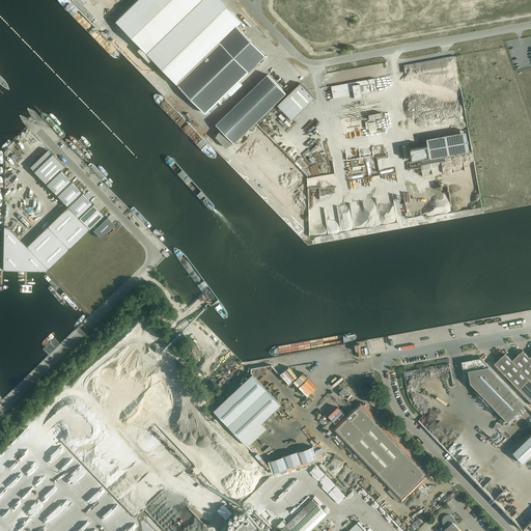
[(198,0),(136,0),(117,19),(117,24),(145,52),(198,0)]
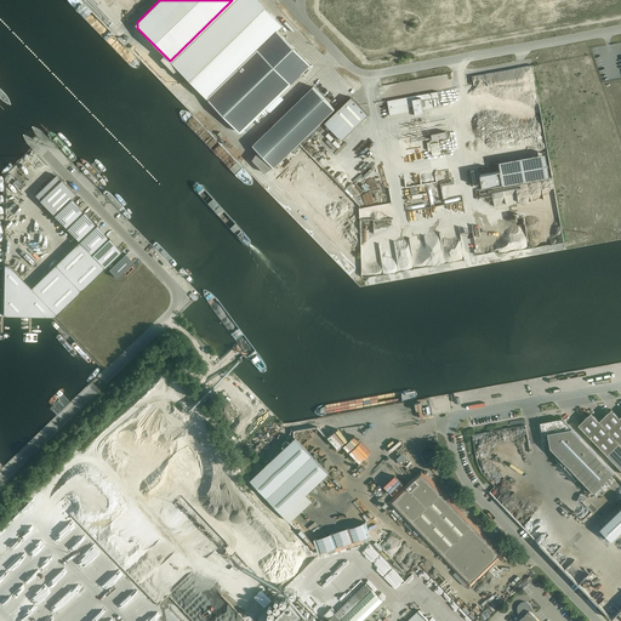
[(206,97),(277,30),(281,24),(257,0),(232,0),(170,61),(206,98),(206,97)]
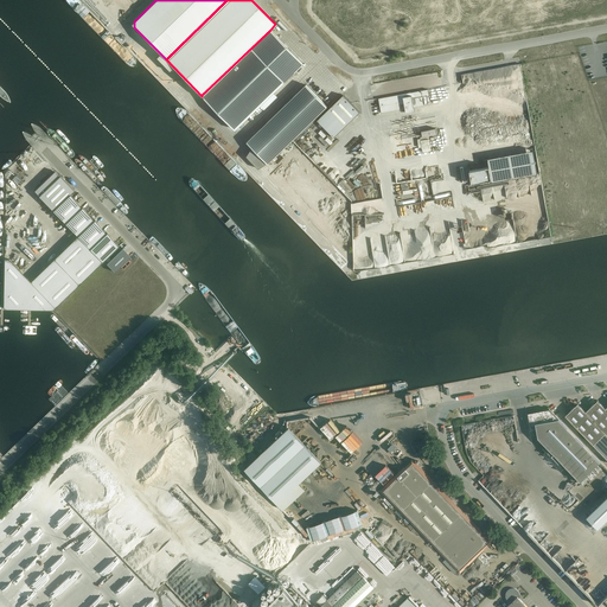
[(287,48),(270,30),(202,95),(235,129),(295,71),(294,71),(302,63),(287,48)]
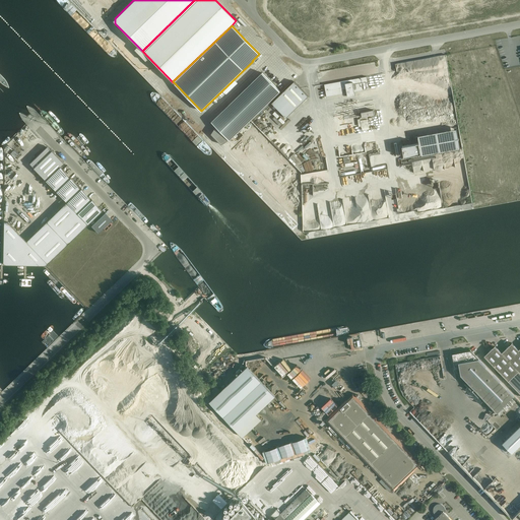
[(230,140),(280,91),(262,73),(212,122),(230,140)]
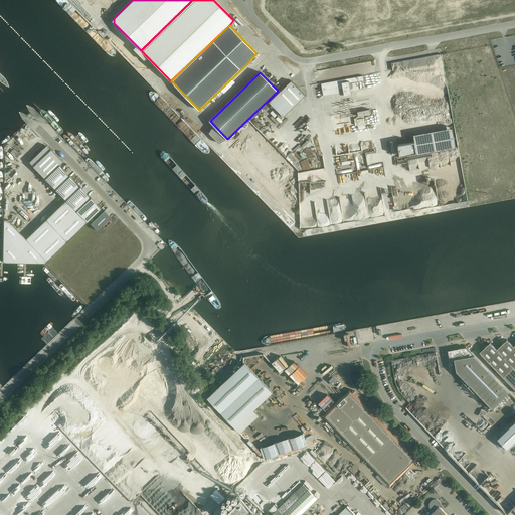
[(321,83),(323,96),(344,93),(344,96),(352,95),(351,91),(365,89),(363,75),(321,83)]
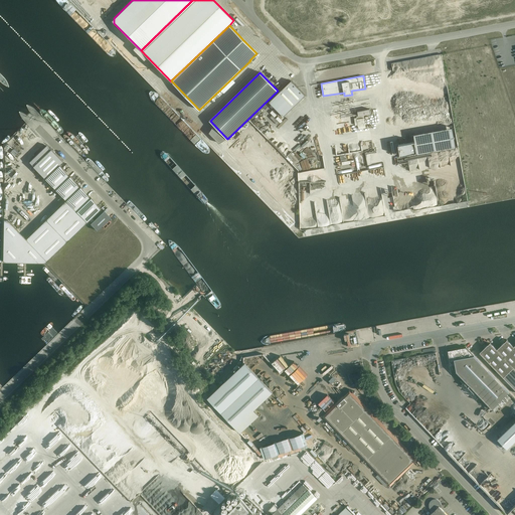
[(284,117),(306,96),(291,80),(270,102),(284,117)]
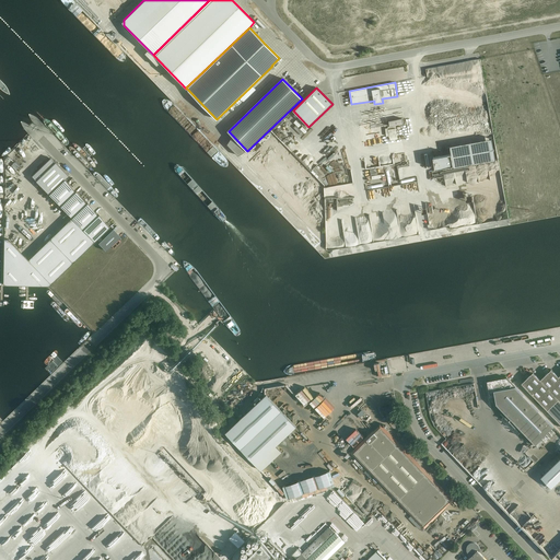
[(88,202),(86,203),(76,191),(74,191),(65,179),(69,176),(55,162),(50,158),(32,176),(36,181),(35,181),(71,218),(94,242),(109,228),(98,214),(97,216),(88,202)]
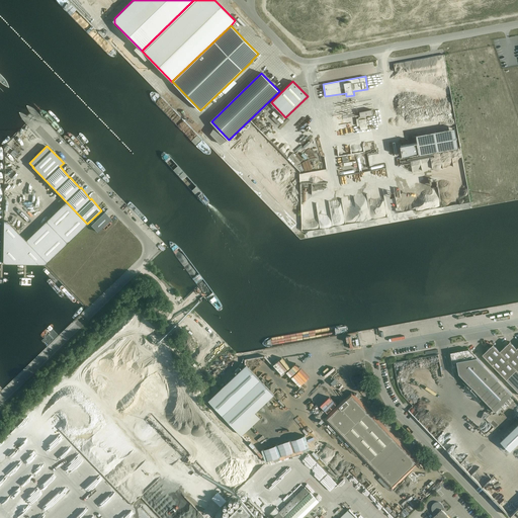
[(66,201),(47,220),(68,241),(87,224),(66,201)]
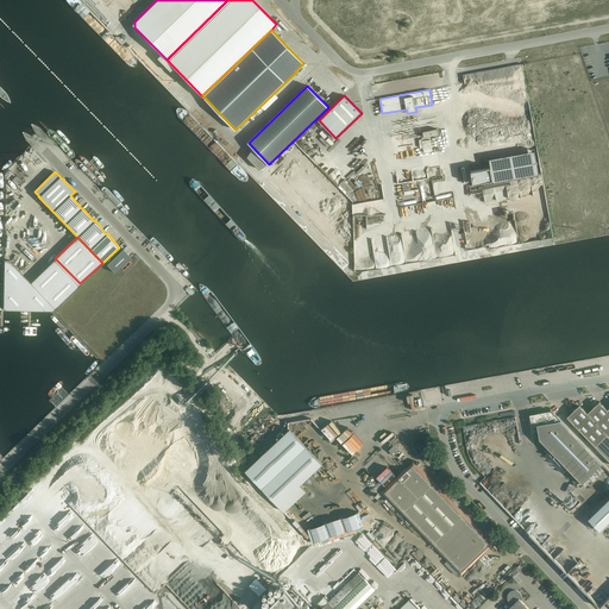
[(114,272),(131,257),(123,249),(107,264),(114,272)]
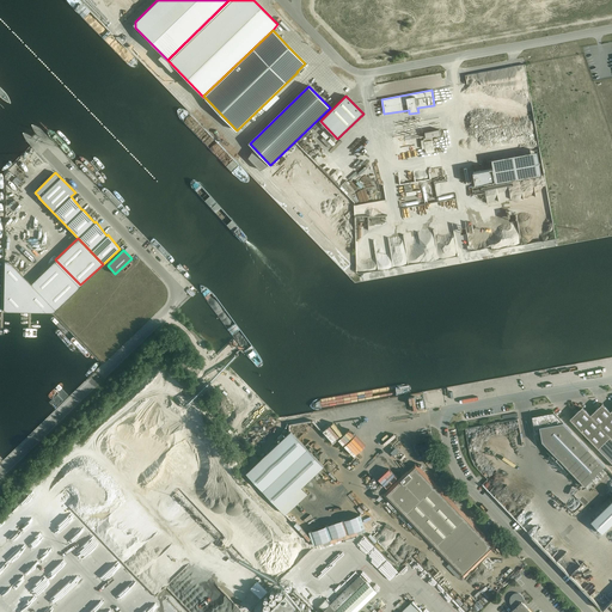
[(54,312),(80,287),(54,261),(31,283),(10,262),(5,262),(4,311),(54,312)]
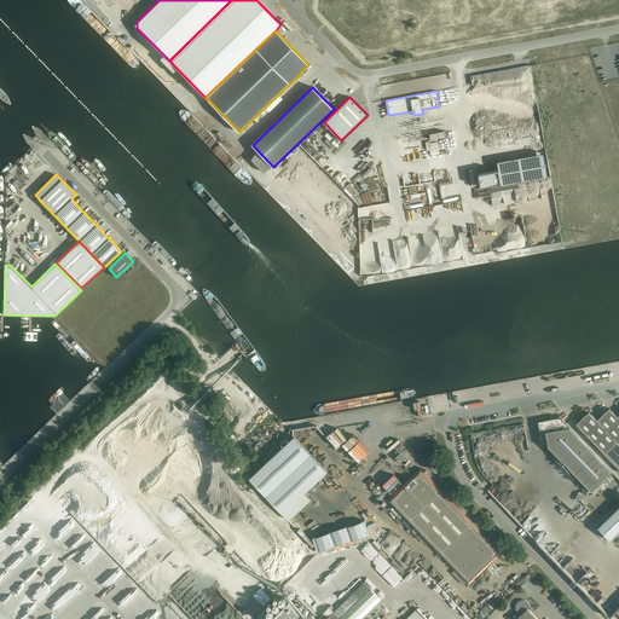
[(577,423),(580,428),(605,453),(617,441),(618,443),(618,414),(618,416),(609,408),(597,420),(589,411),(577,423)]
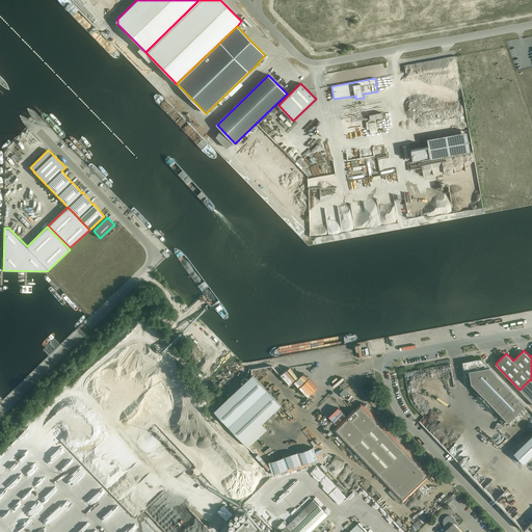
[(526,405),(499,377),(481,358),(462,362),(466,377),(471,376),(471,377),(472,383),(508,422),(526,405)]
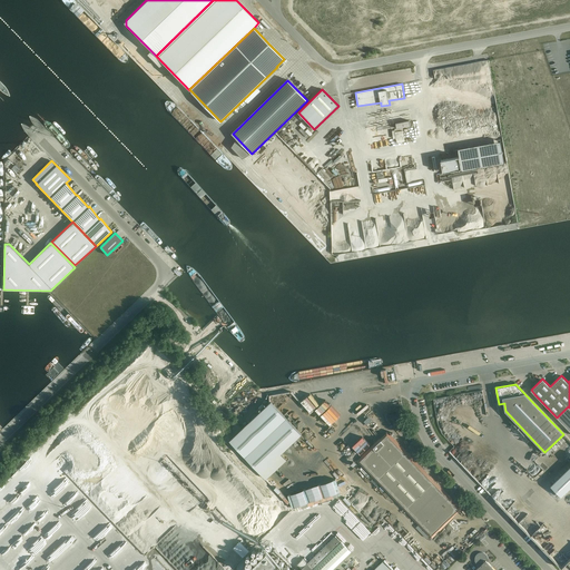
[(301,434),(269,402),(232,439),(266,475),(285,459),(279,453),(301,434)]
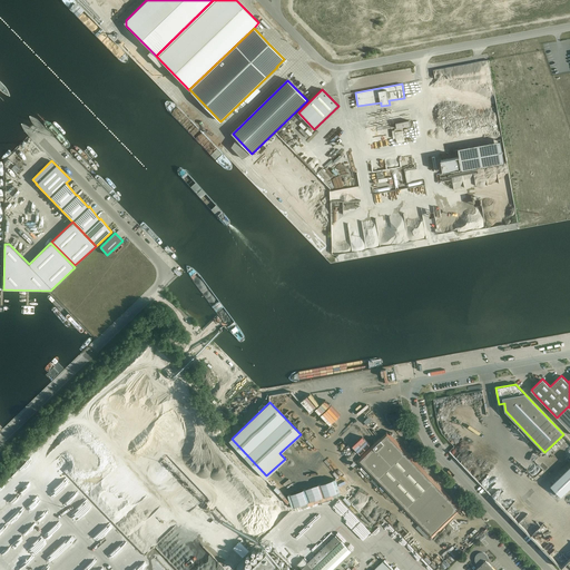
[(460,414),(458,415),(467,428),(469,425),(460,414)]
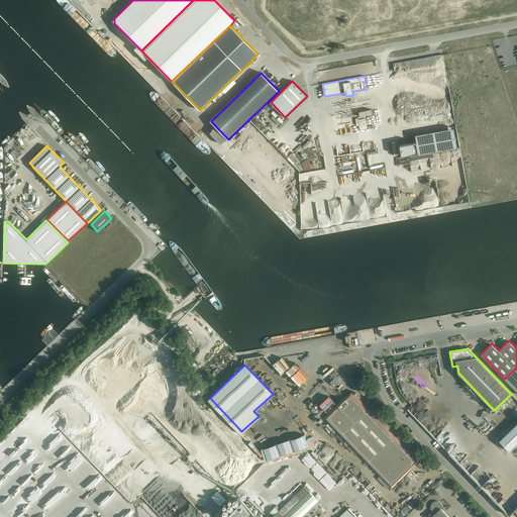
[(392,487),(418,461),(351,392),(324,417),(392,487)]
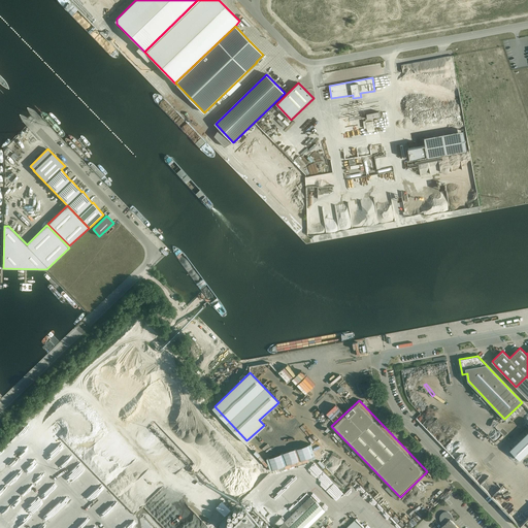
[(109,451),(123,438),(116,430),(89,454),(95,461),(102,455),(105,458),(110,453),(109,451)]
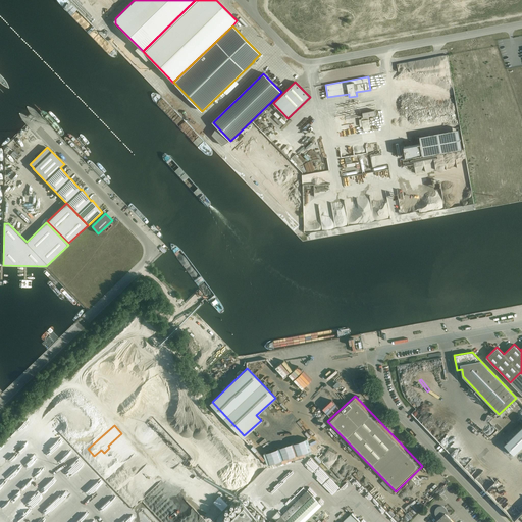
[(521,427),(505,445),(514,455),(521,447),(521,427)]
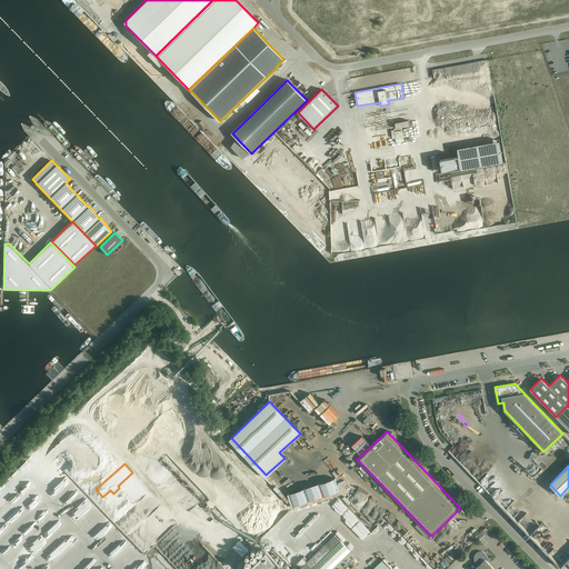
[(356,477),(362,485),(368,481),(360,472),(356,477)]
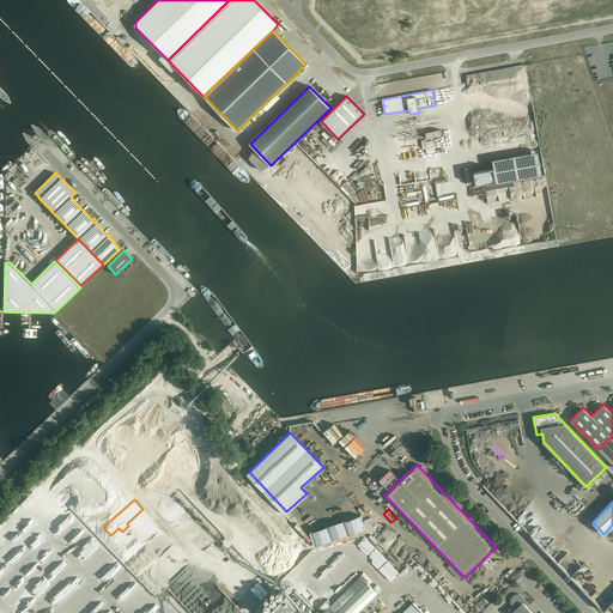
[(387,526),(389,525),(384,516),(378,521),(383,528),(387,526)]
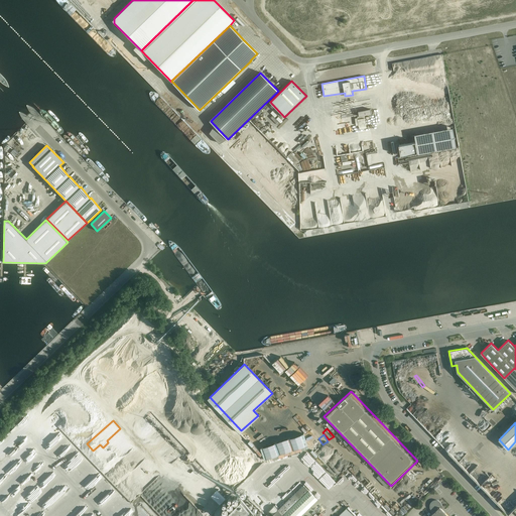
[(285,462),(296,457),(294,449),(282,454),(285,462)]
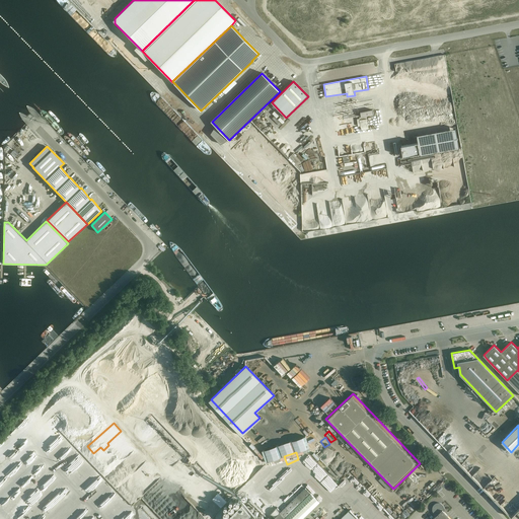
[(358,518),(350,510),(340,518),(302,518),(319,503),(305,488),(280,512),(276,509),(271,514),(274,518),(272,518),(257,518),(242,503),(228,517),(229,518),(358,518)]
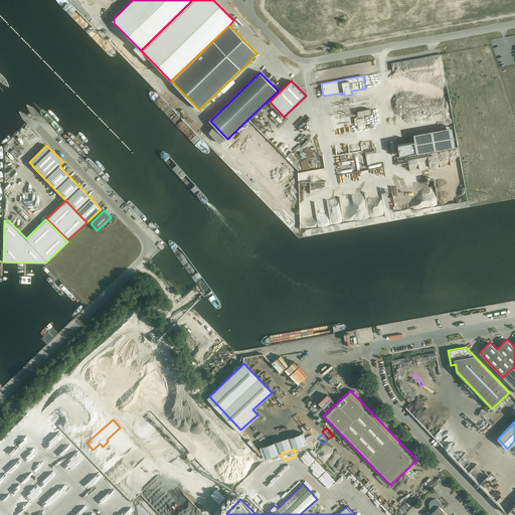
[(415,499),(411,503),(415,507),(419,504),(415,499)]
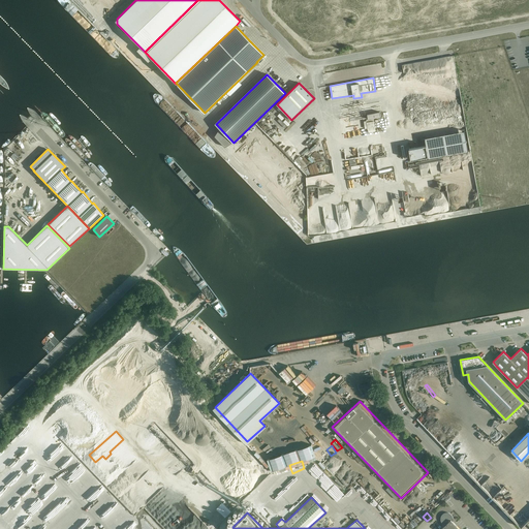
[(441,523),(442,523),(444,526),(441,528),(459,528),(452,520),(453,519),(453,518),(453,517),(453,516),(452,516),(452,515),(450,515),(450,514),(449,514),(448,512),(447,512),(446,512),(445,512),(444,514),(443,514),(442,515),(441,516),(441,517),(441,518),(440,518),(440,519),(440,520),(440,521),(441,521),(441,522),(441,523)]
